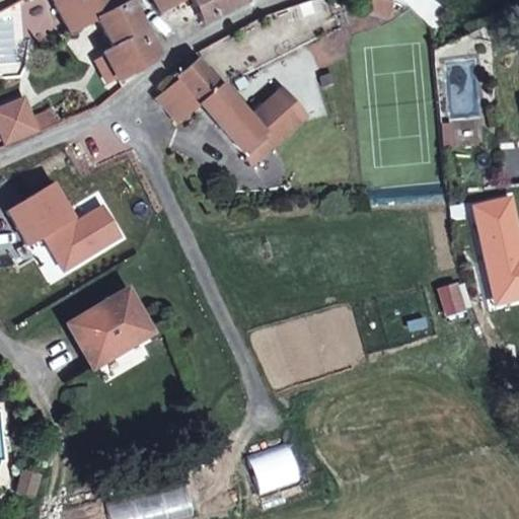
[(50,0),(57,11),(69,34),(100,16),(125,2),(124,0),(50,0)]
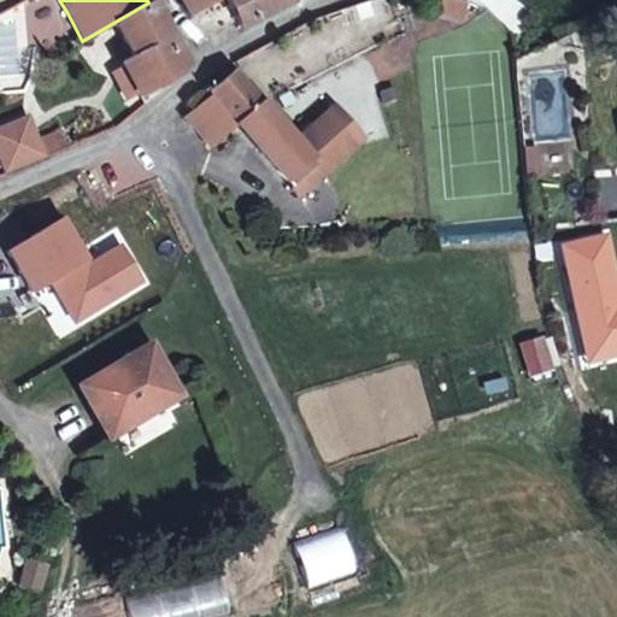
[(222,0),(238,29),(286,4),(283,0),(178,0),(188,15),(215,0),(222,0)]
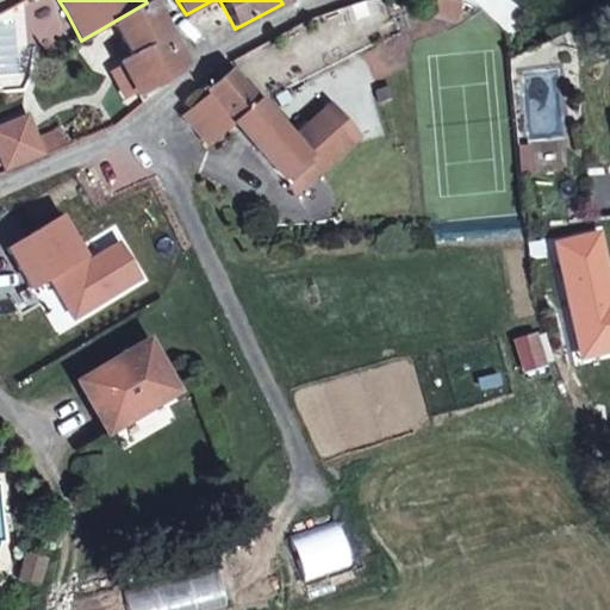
[(186,72),(181,63),(147,2),(118,19),(138,56),(120,67),(136,97),(175,76),(186,72)]
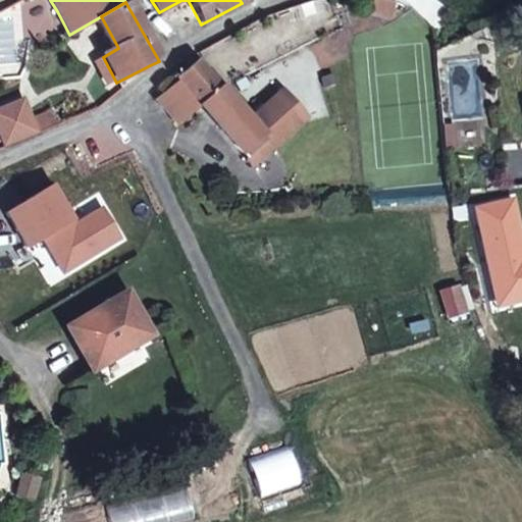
[(29,43),(36,54),(69,35),(57,11),(17,31),(29,43)]
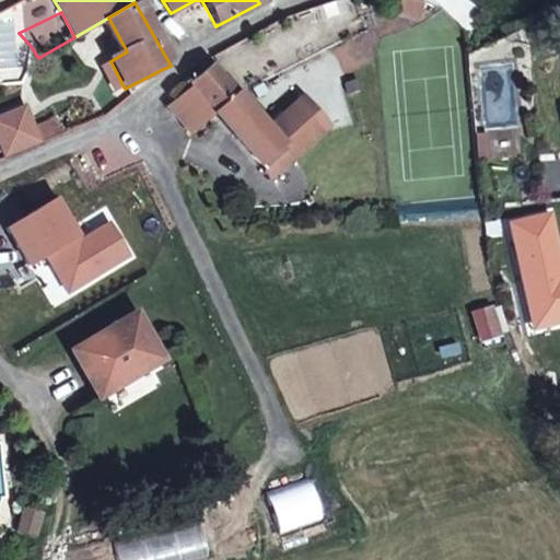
[(202,61),(182,83),(258,158),(279,137),(291,149),(323,115),(295,88),(264,121),(202,61)]
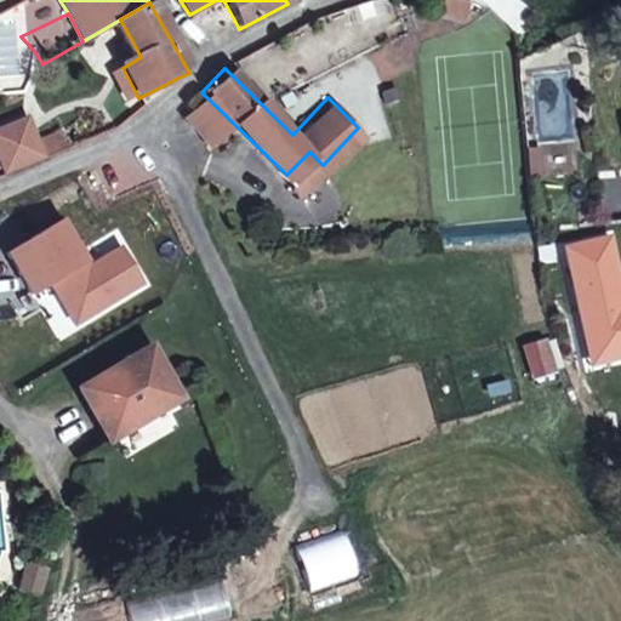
[(309,152),(286,175),(298,188),(323,165),(309,152)]
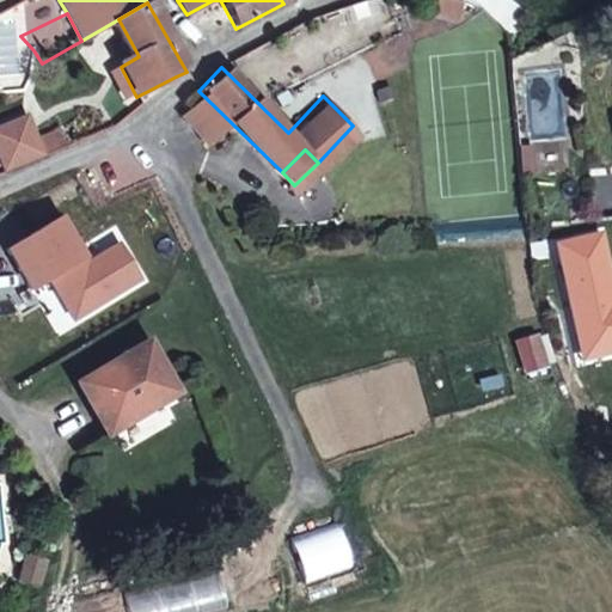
[(83,380),(92,395),(111,424),(178,379),(152,334),(98,369),(83,380)]
